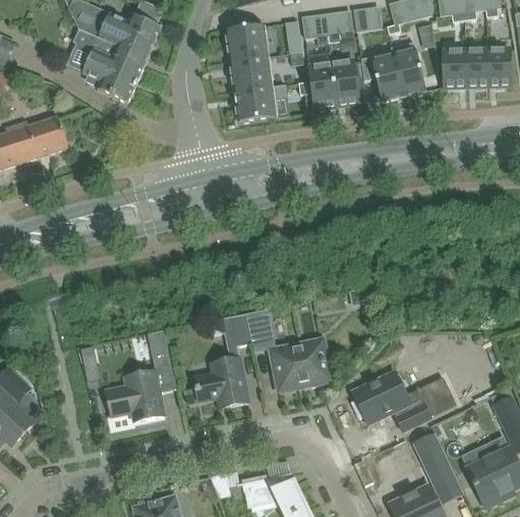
[(79,30),(89,34),(115,46),(113,52),(142,66),(161,26),(156,24),(163,9),(142,0),(140,0),(133,15),(130,13),(126,21),(108,13),(106,18),(101,16),(101,15),(71,2),(73,0),(71,0),(68,6),(77,29),(77,30),(79,31),(79,30)]
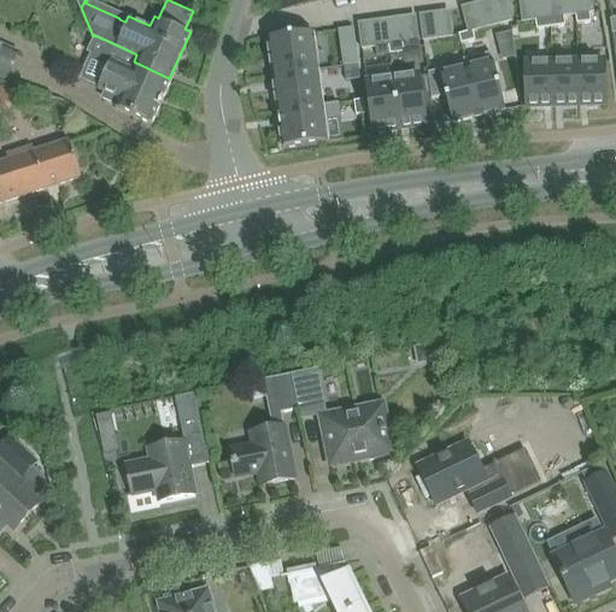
[(477,0),(459,5),(467,29),(471,28),(510,17),(504,0),(477,0)]
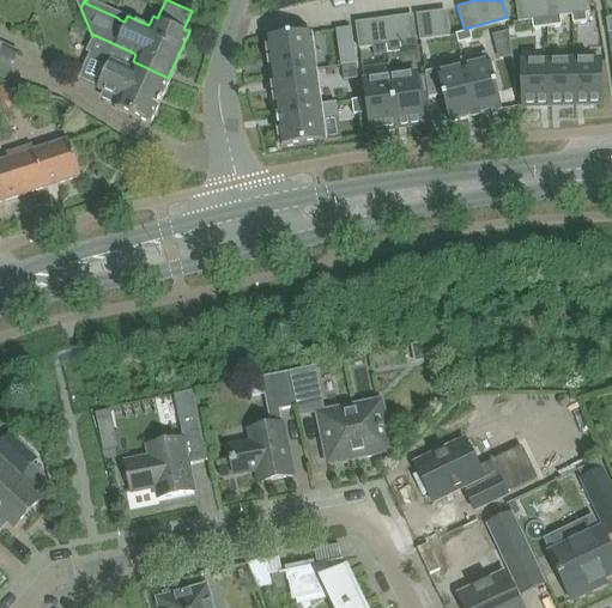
[(531,17),(545,14),(544,0),(515,0),(517,18),(531,17)]
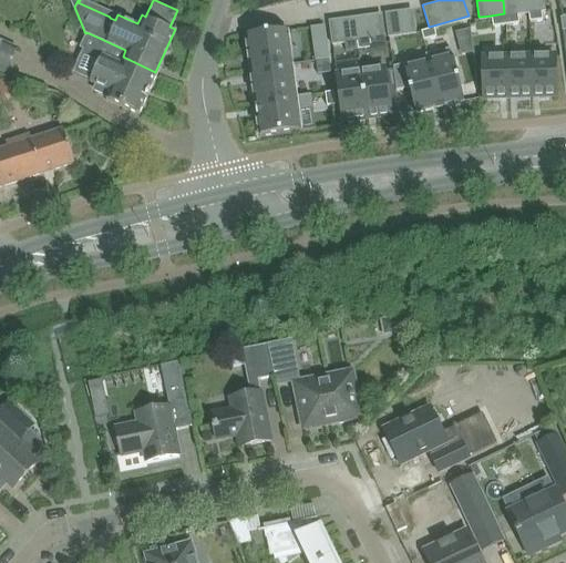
[(503,0),(504,13),(517,11),(528,10),(527,0),(503,0)]
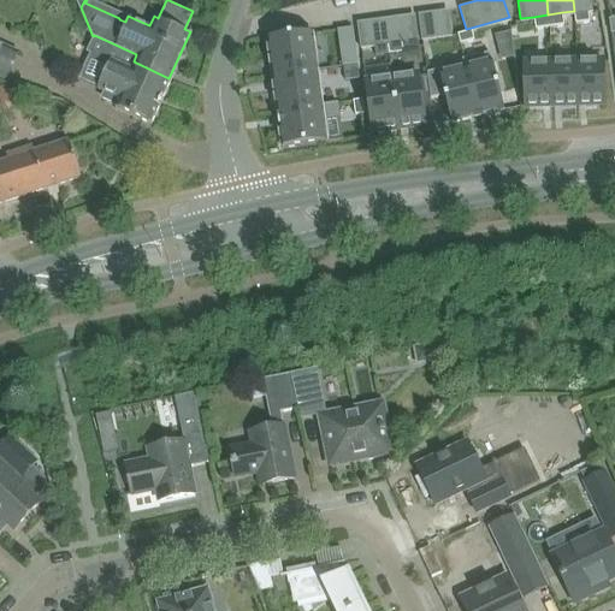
[(573,0),(574,11),(589,10),(592,9),(591,0),(573,0)]
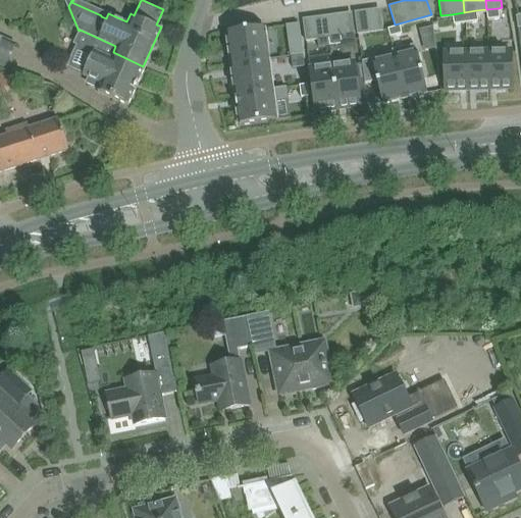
[(379,6),(354,9),(357,32),(382,29),(379,6)]
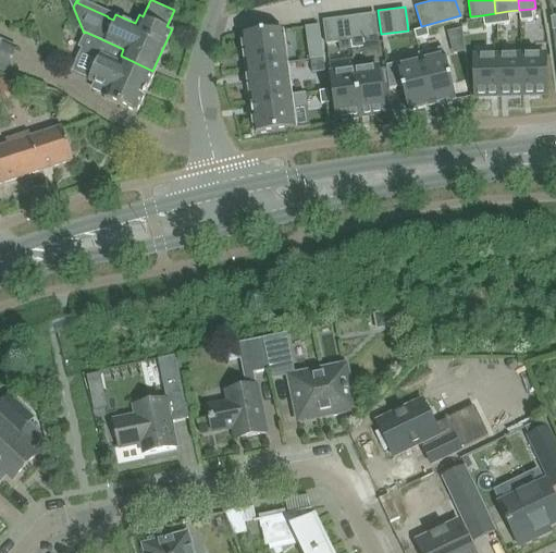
[(532,9),(519,10),(520,19),(533,16),(532,9)]
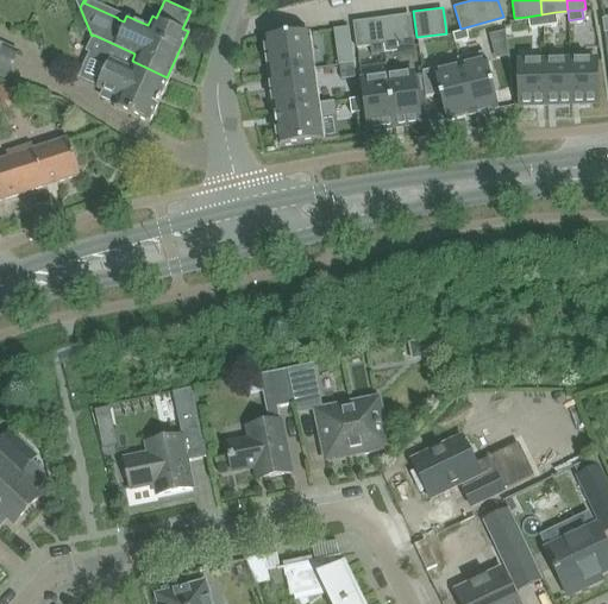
[(409,11),(380,16),(382,42),(396,39),(413,37),(409,11)]
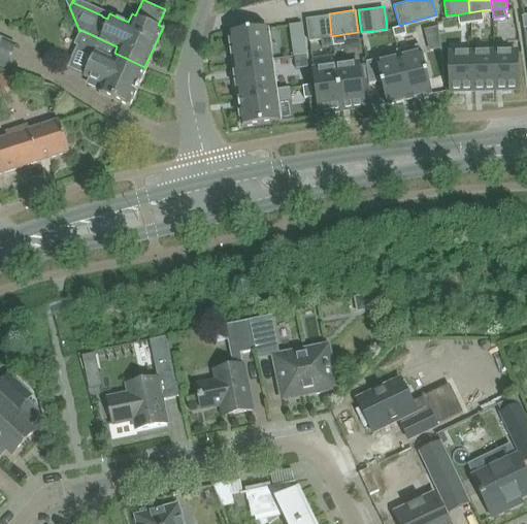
[(482,10),(469,12),(470,21),(483,19),(482,10)]
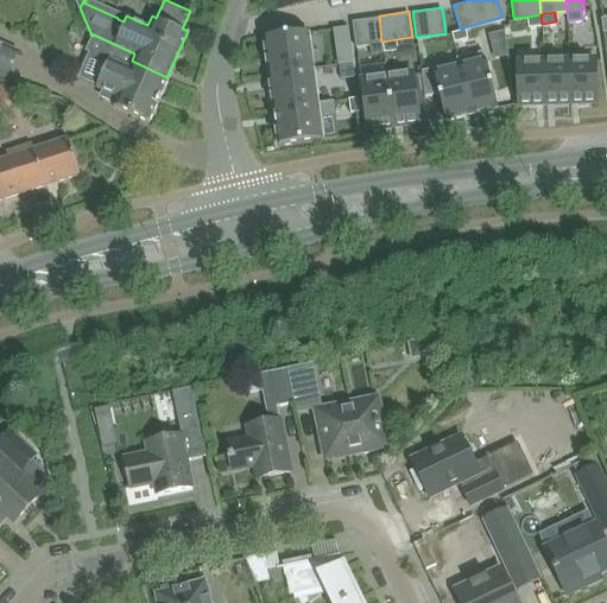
[(541,14),(526,17),(528,26),(542,24),(541,14)]
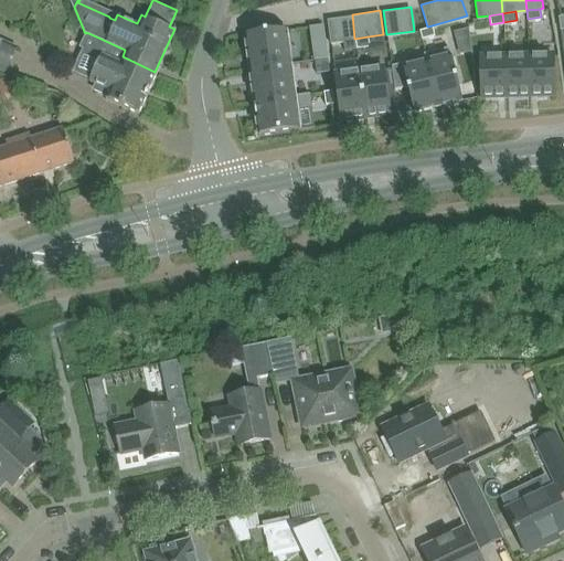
[(342,40),(354,39),(352,14),(327,18),(330,42),(342,40)]
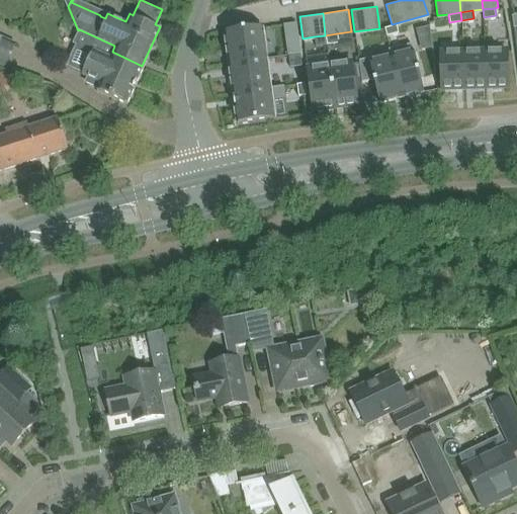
[(429,20),(415,23),(420,44),(431,41),(429,20)]
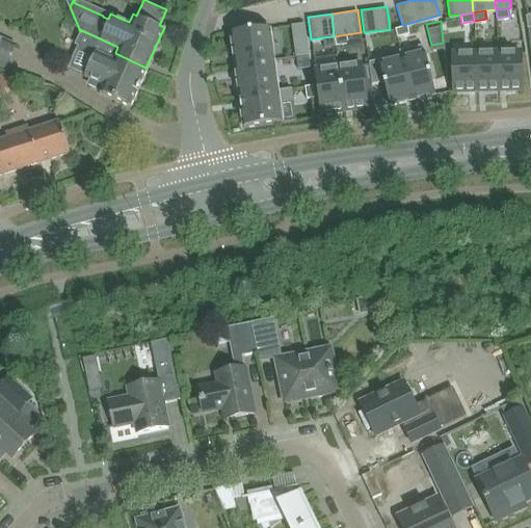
[(402,25),(395,27),(397,35),(408,31),(406,24),(402,25)]
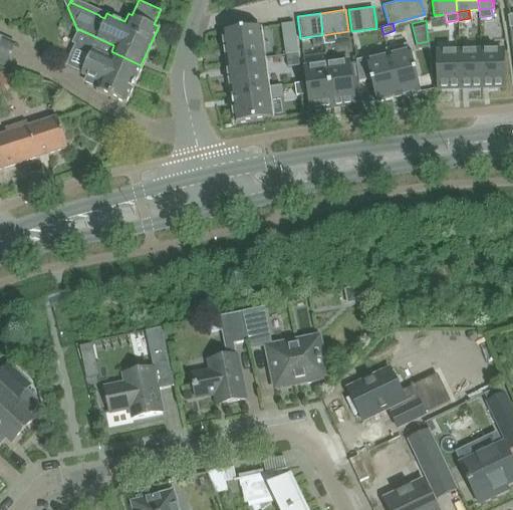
[(222,29),(226,60),(264,55),(260,24),(222,29)]
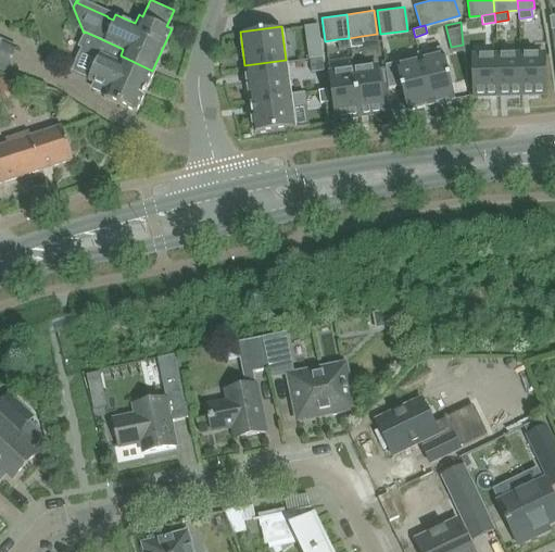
[(378,42),(377,34),(362,36),(363,45),(378,42)]
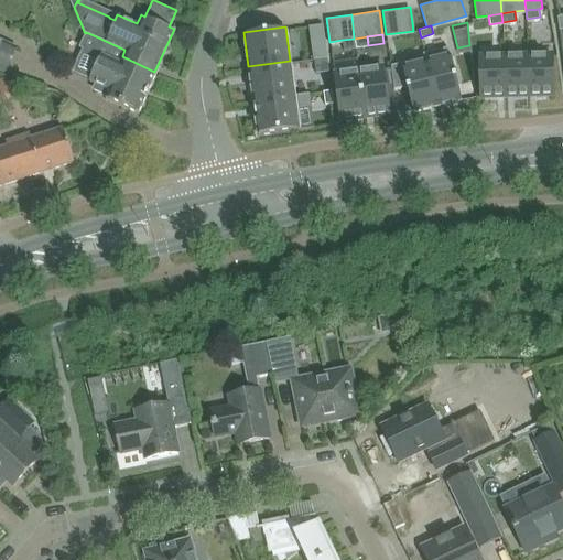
[(125,50),(96,36),(90,50),(100,53),(89,77),(89,78),(95,82),(93,86),(106,93),(105,96),(138,110),(154,72),(122,56),(125,50)]
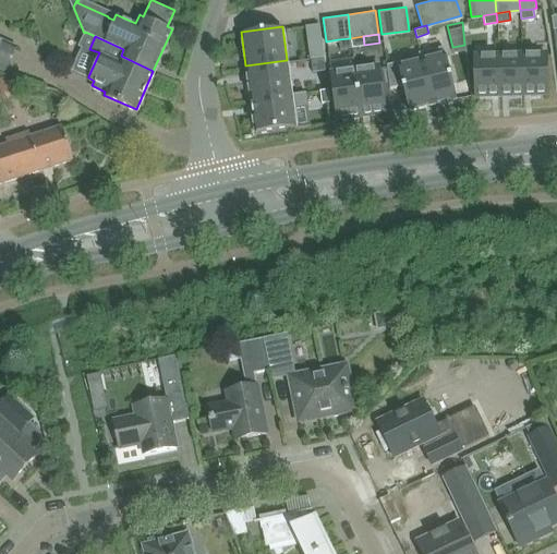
[(363,36),(350,38),(352,46),(364,45),(363,36)]
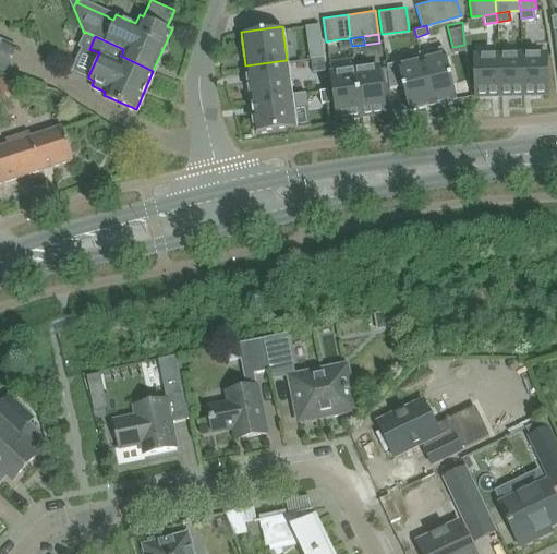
[(0,68),(5,70),(16,45),(0,37),(0,68)]
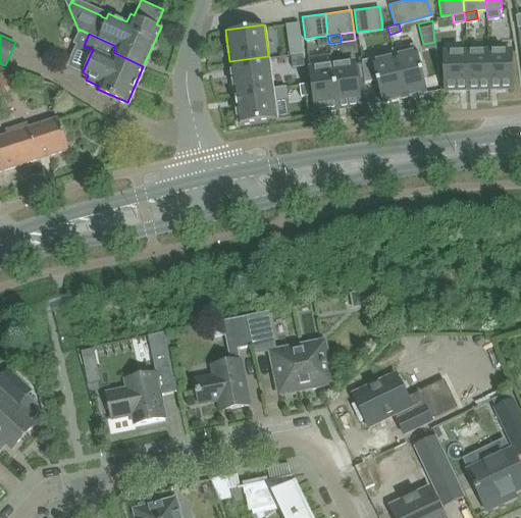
[(327,36),(316,37),(317,45),(329,43),(327,36)]
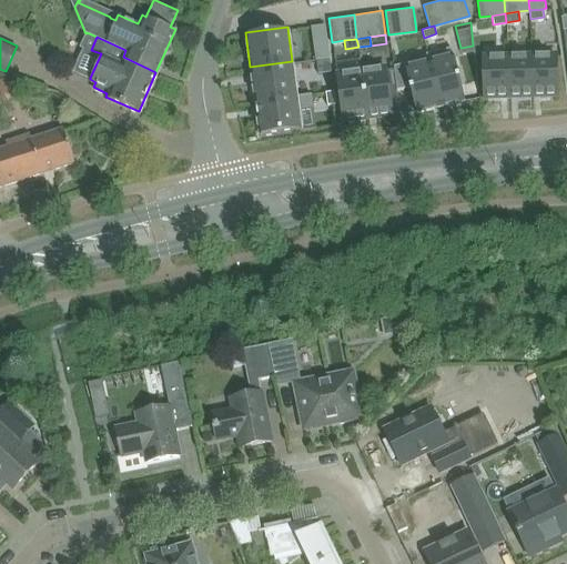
[(326,40),(313,42),(315,58),(328,57),(326,40)]
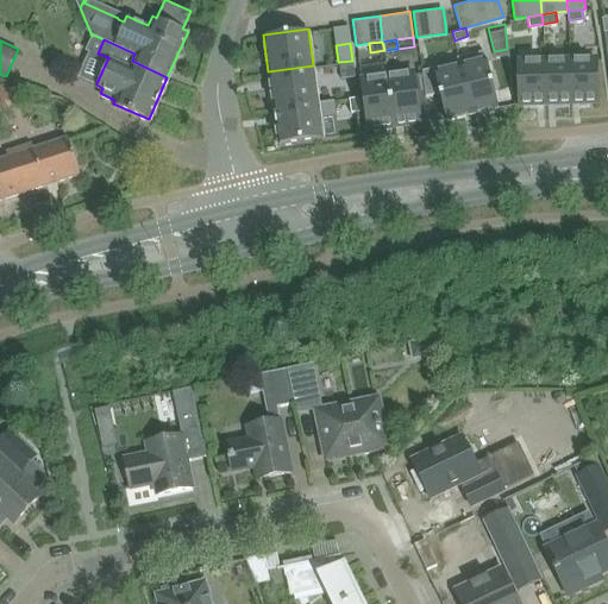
[(483,49),(458,55),(471,112),(497,106),(483,49)]
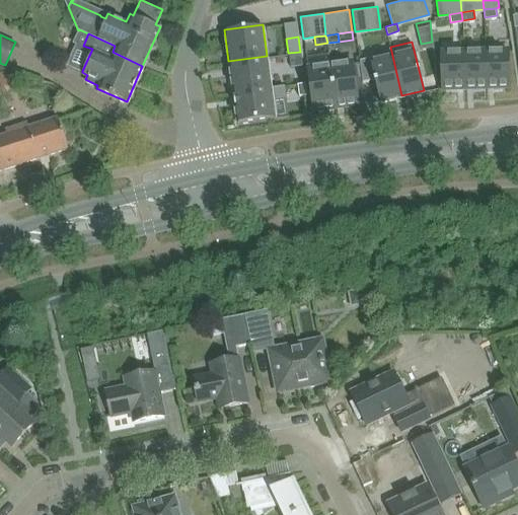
[(390,51),(359,59),(362,80),(374,77),(379,100),(401,95),(390,47),(389,47),(390,51)]
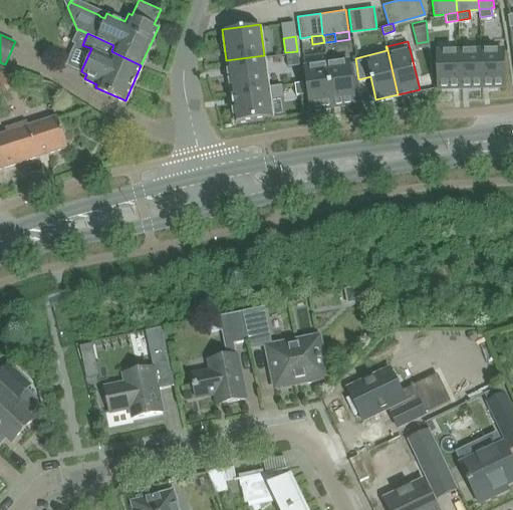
[(481,48),(459,49),(460,85),(482,84),(481,48)]
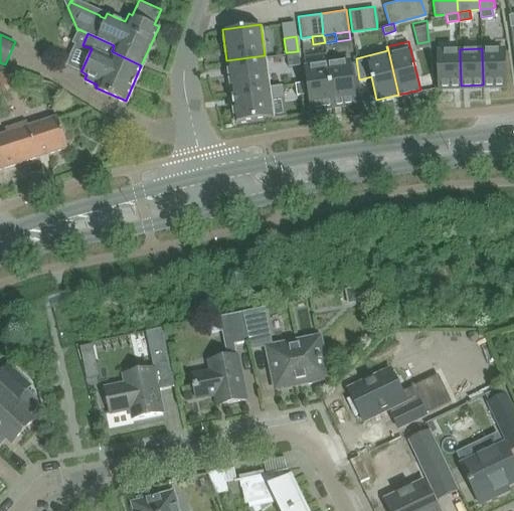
[(504,48),(482,48),(483,84),(505,84),(504,48)]
